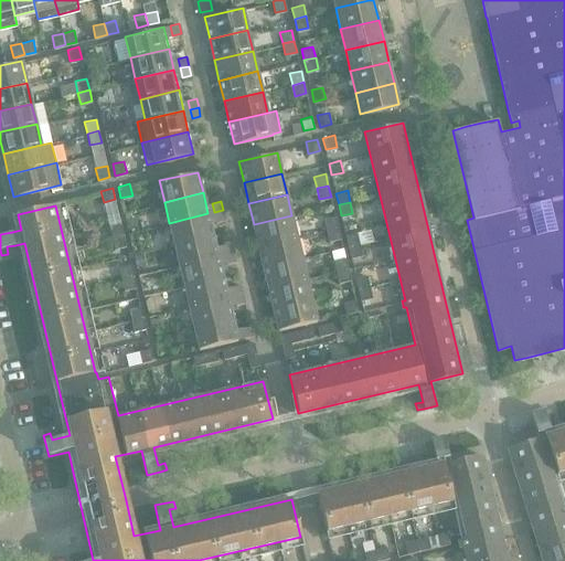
[(223,210),(214,212),(216,221),(225,219),(223,210)]
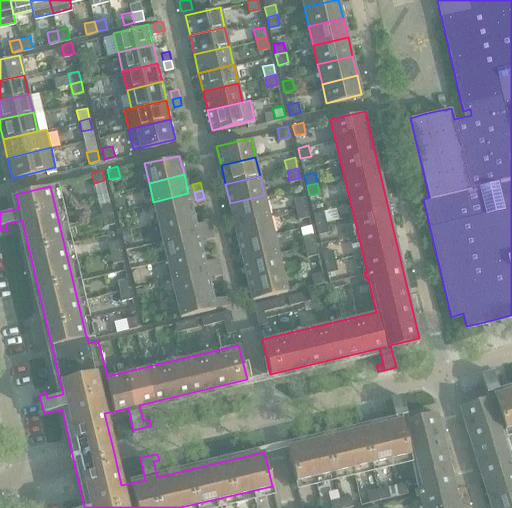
[(153,202),(158,221),(193,212),(188,193),(153,202)]
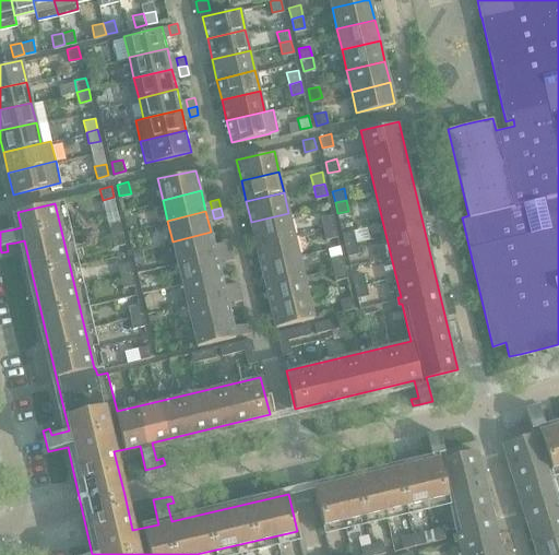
[(251,222),(256,243),(294,234),(288,213),(251,222)]
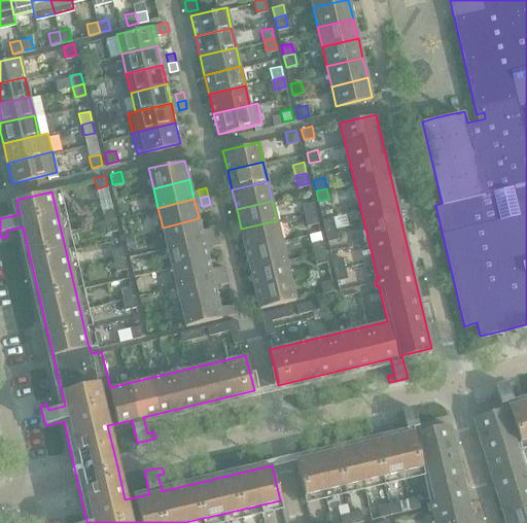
[(302,203),(305,213),(315,211),(313,201),(302,203)]
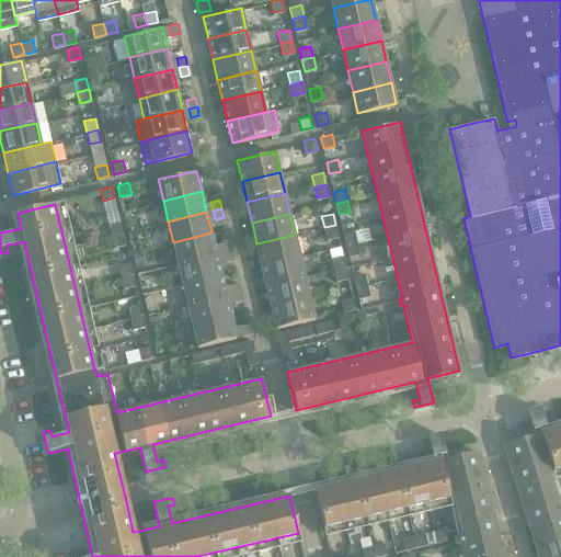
[(109,224),(111,235),(123,232),(119,220),(109,224)]
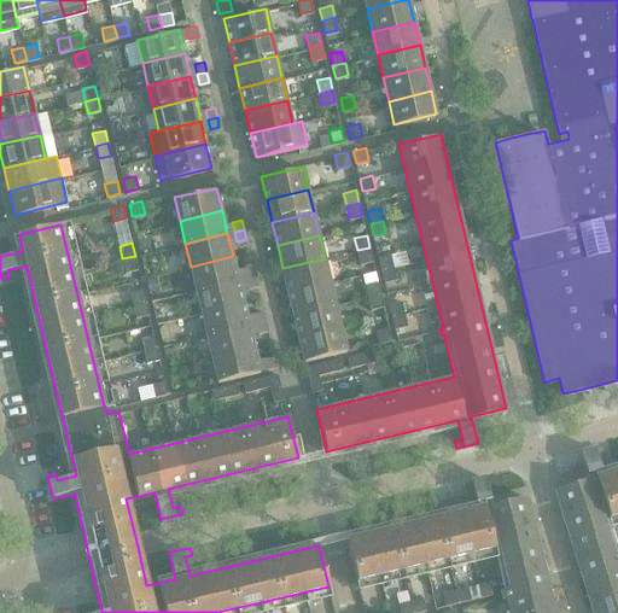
[(369,247),(357,250),(360,263),(373,260),(369,247)]
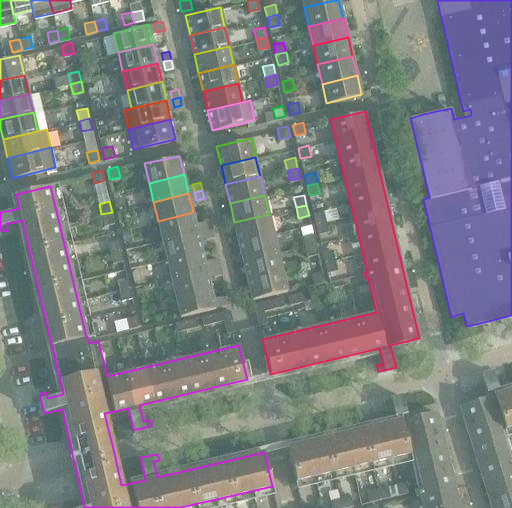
[(313,212),(315,222),(326,220),(323,210),(313,212)]
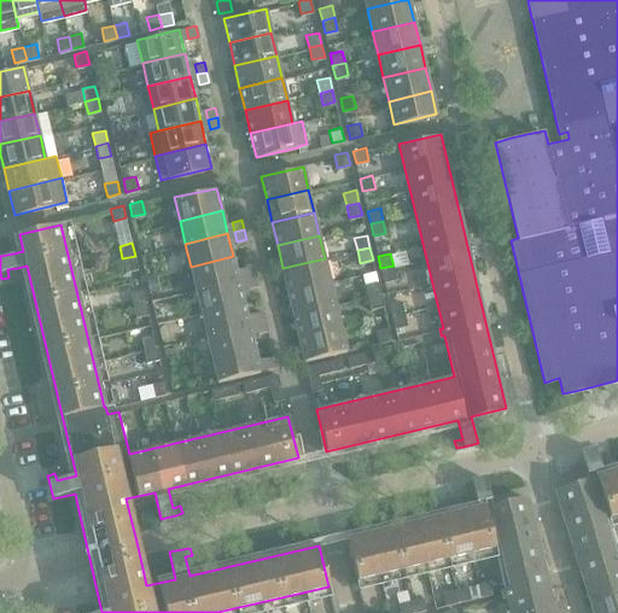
[(135,256),(122,258),(126,270),(138,268),(135,256)]
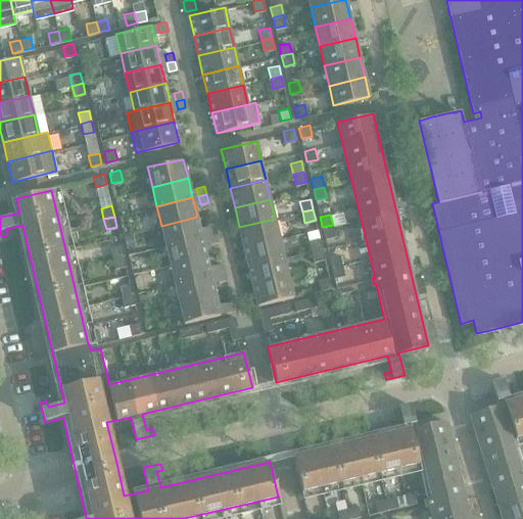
[(197,217),(161,226),(165,244),(201,236),(197,217)]
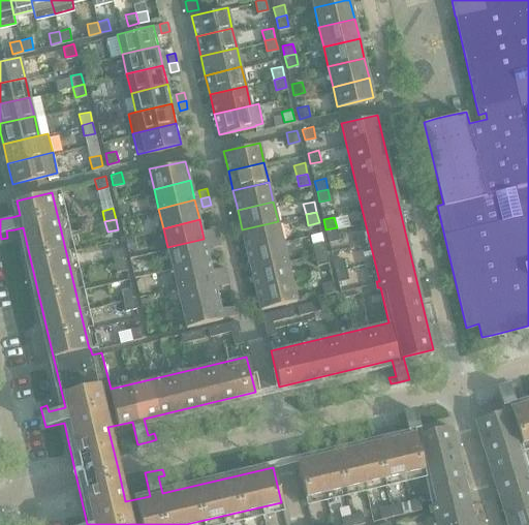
[(242,229),(247,249),(282,241),(278,221),(242,229)]
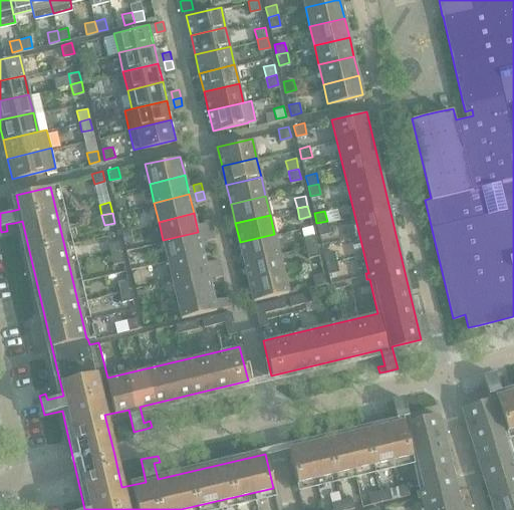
[(210,221),(202,222),(204,231),(212,229),(210,221)]
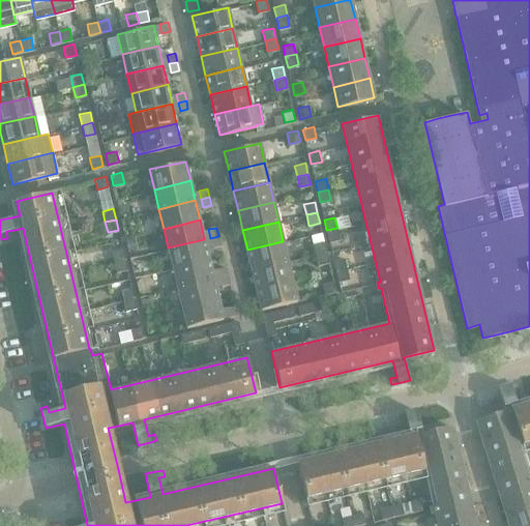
[(337,228),(326,230),(329,241),(340,238),(337,228)]
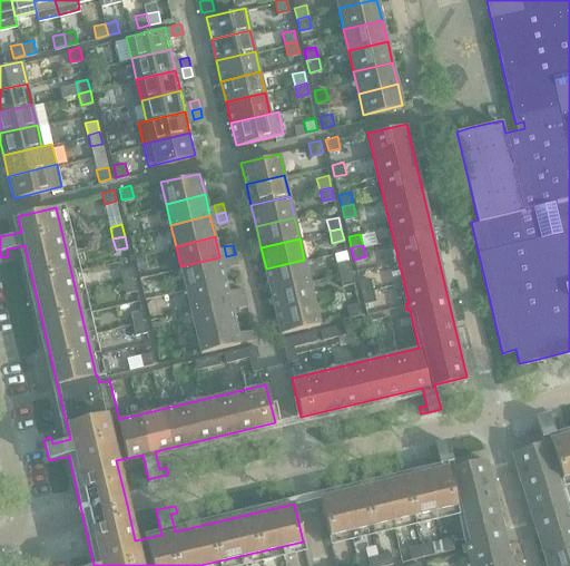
[(144,254),(135,256),(137,267),(146,265),(144,254)]
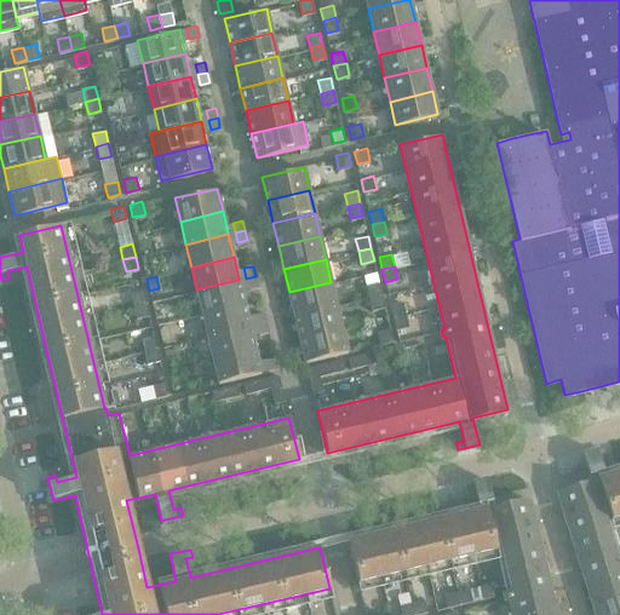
[(256,276),(246,279),(248,288),(258,286),(256,276)]
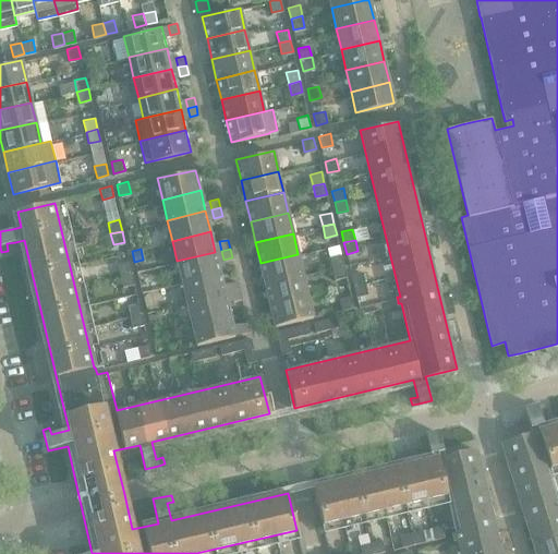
[(177,261),(182,281),(220,273),(215,252),(177,261)]
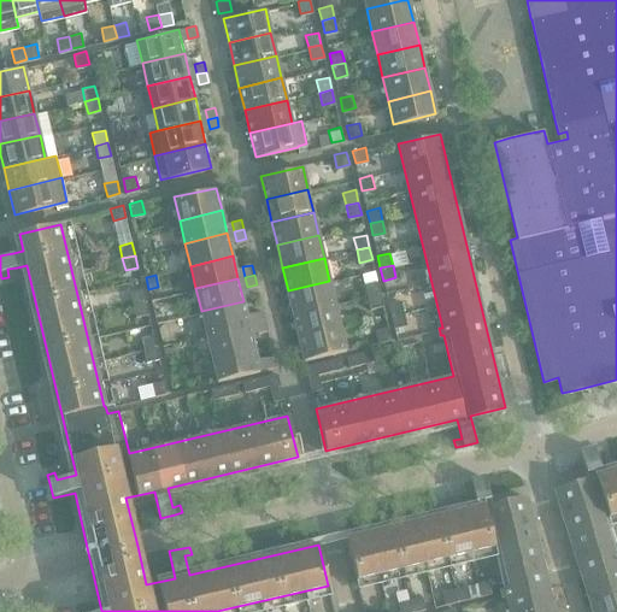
[(364,282),(368,295),(380,292),(377,280),(364,282)]
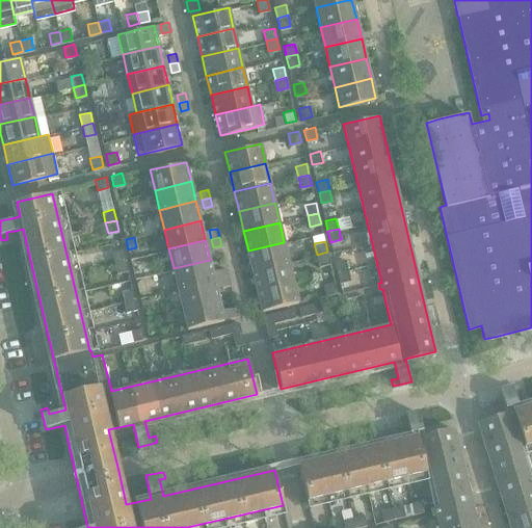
[(284,242),(248,251),(253,270),(289,262),(284,242)]
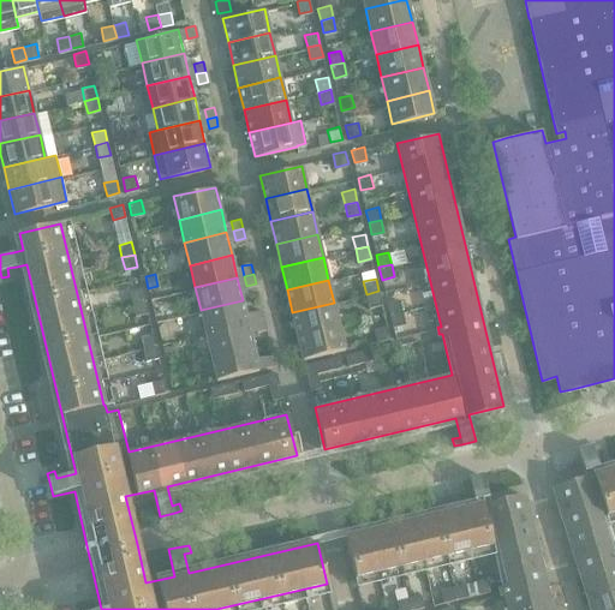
[(142,287),(130,289),(132,301),(144,299),(142,287)]
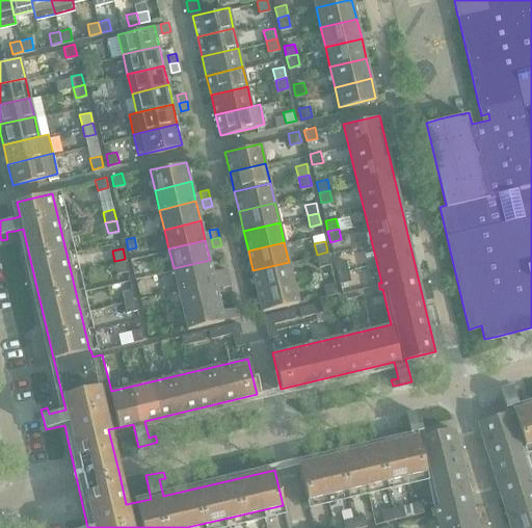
[(327,252),(317,255),(319,265),(329,263),(327,252)]
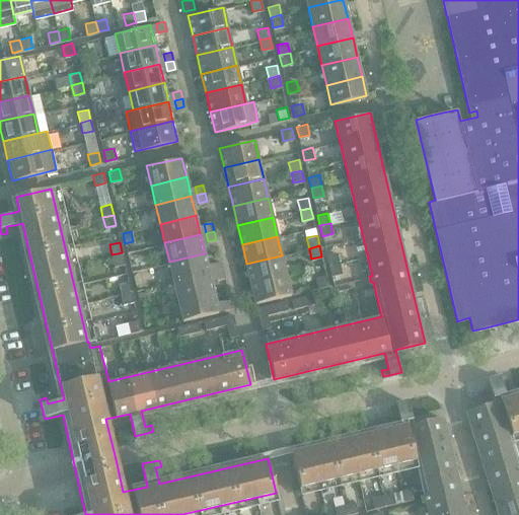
[(326,254),(329,265),(340,262),(338,251),(326,254)]
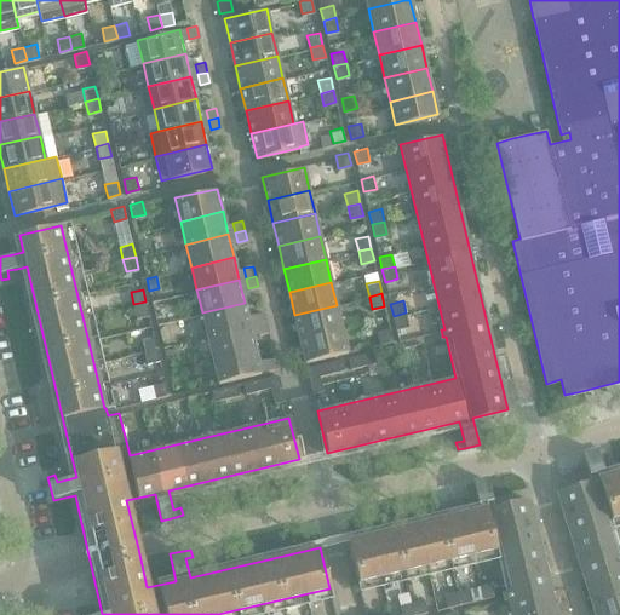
[(149,314),(145,302),(133,304),(136,317),(149,314)]
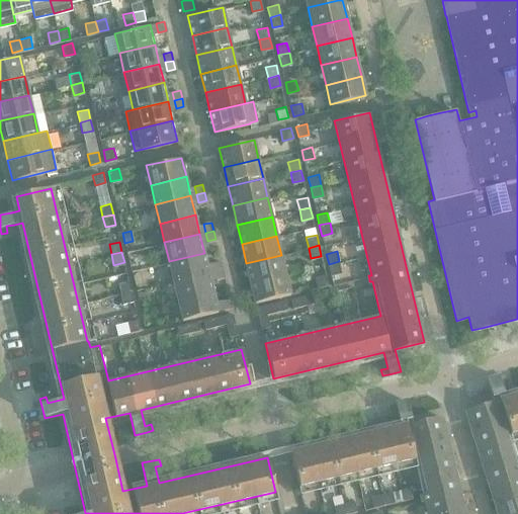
[(169,261),(173,280),(208,272),(204,253),(169,261)]
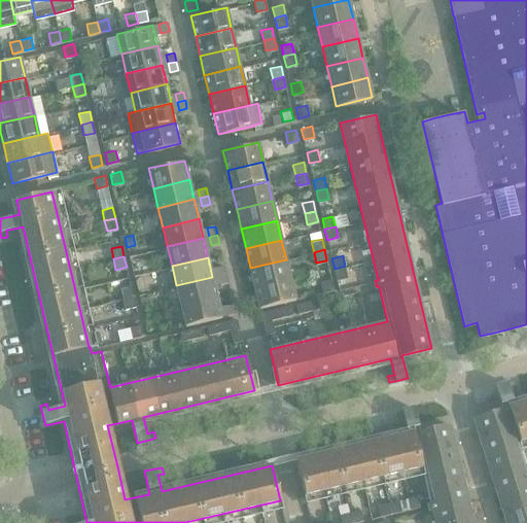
[(250,268),(255,287),(290,279),(286,259),(250,268)]
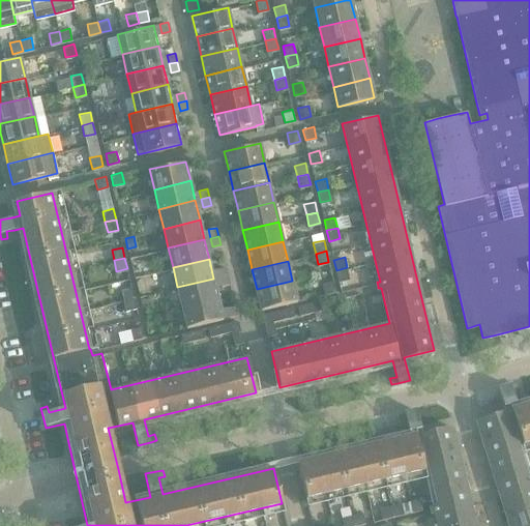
[(226,266),(217,268),(219,278),(228,275),(226,266)]
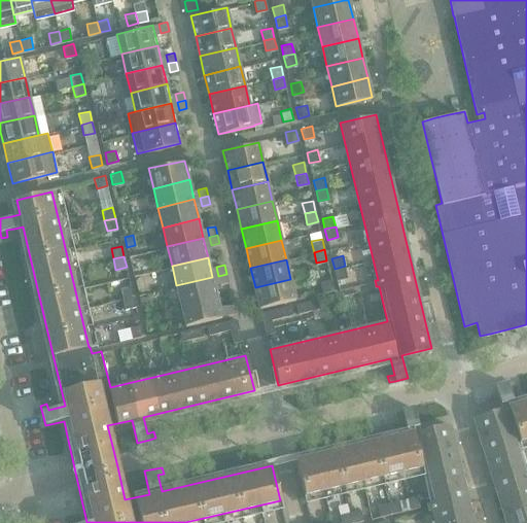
[(345,266),(335,269),(337,279),(347,277),(345,266)]
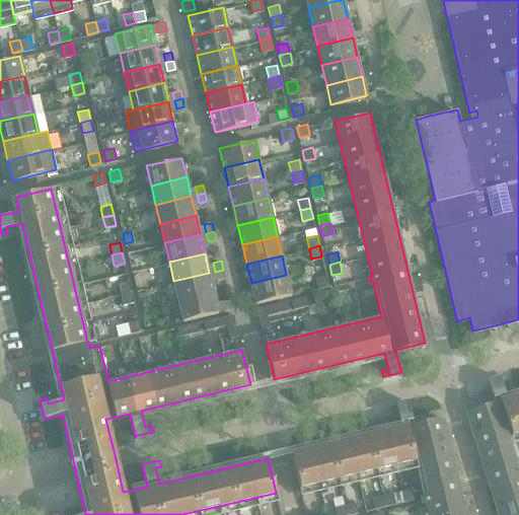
[(223,270),(215,272),(217,279),(224,277),(223,270)]
